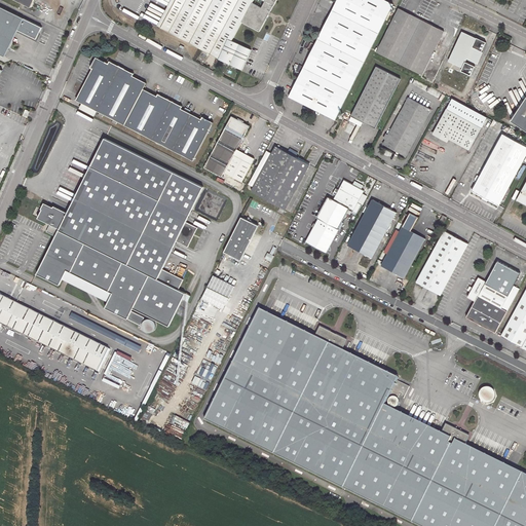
[(171,0),(157,26),(161,28),(176,0),(171,0)]
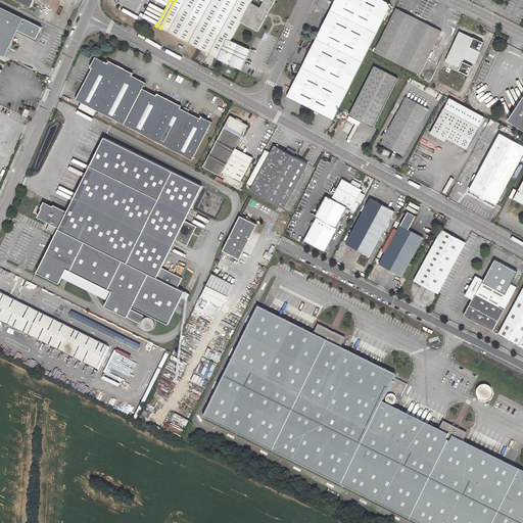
[(175,0),(160,28),(214,56),(239,0),(175,0)]
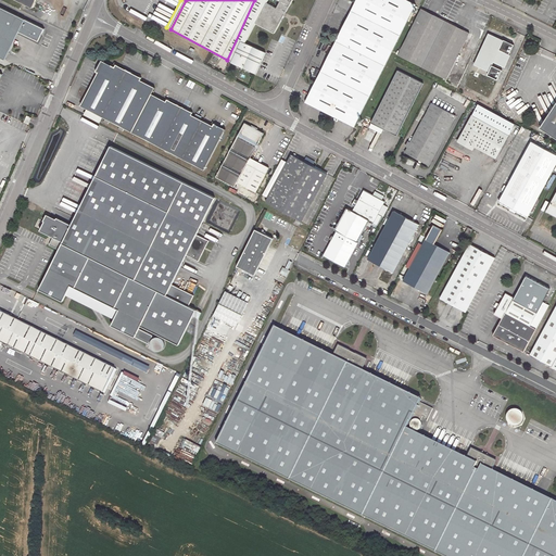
[(285,14),(260,0),(254,0),(227,60),(244,68),(256,73),(266,53),(244,43),(255,23),(275,34),(285,14)]
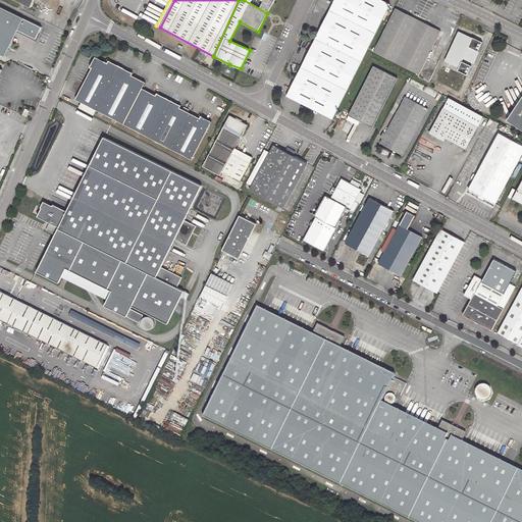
[(244,0),(267,13),(274,0),(244,0)]
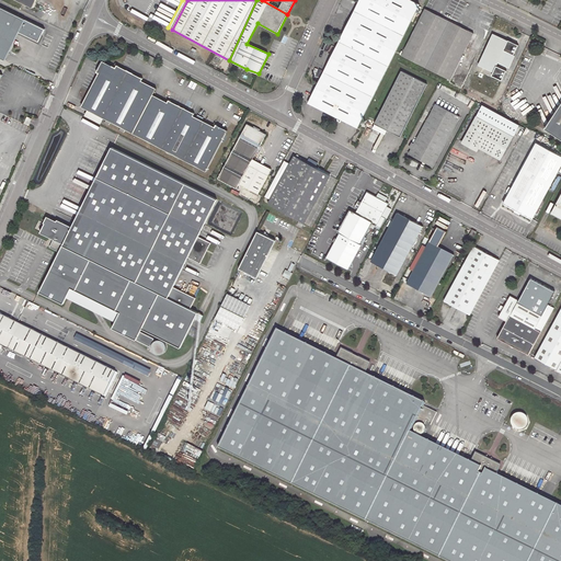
[(409,0),(359,0),(308,103),(346,122),(357,128),(419,6),(409,0)]
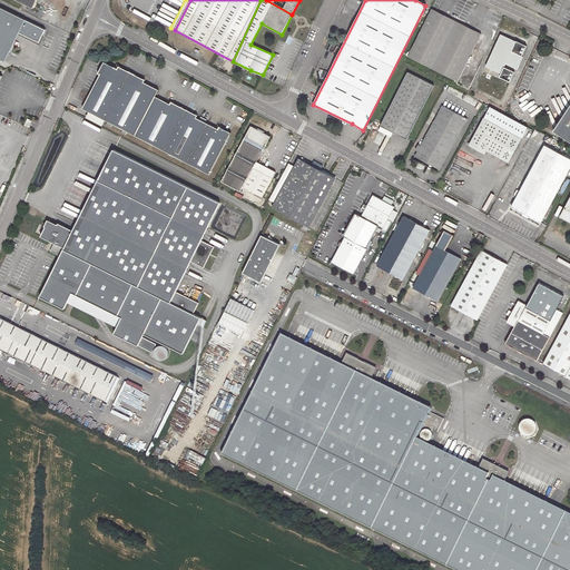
[(40,42),(47,30),(0,7),(0,58),(6,61),(20,32),(40,42)]
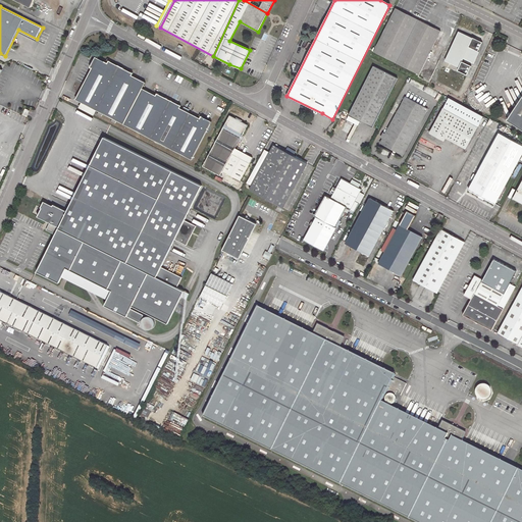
[(419,20),(396,8),(373,52),(419,74),(440,32),(419,20)]
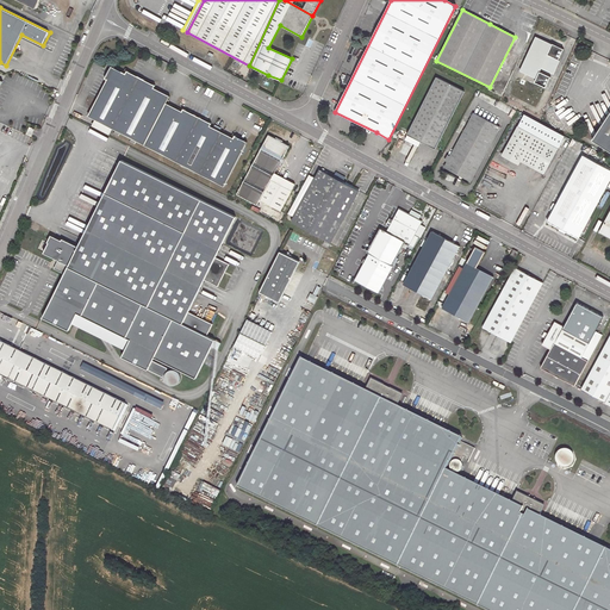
[(553,44),(537,37),(521,72),(536,79),(535,82),(547,88),(552,76),(540,72),(542,68),(554,74),(560,61),(559,60),(564,49),(553,44)]
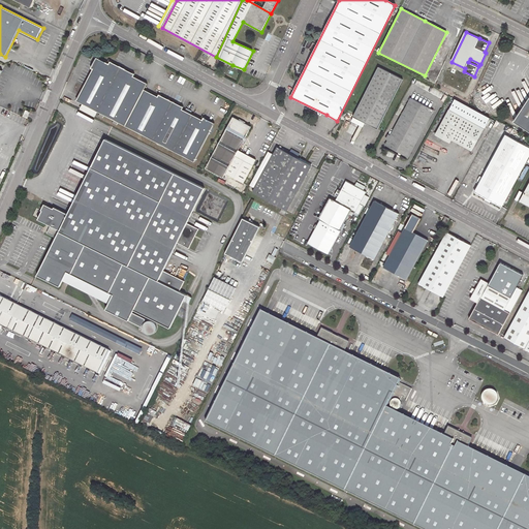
[(135,74),(112,62),(110,61),(109,64),(107,63),(96,58),(91,68),(93,69),(80,95),(87,98),(84,104),(88,106),(103,115),(194,162),(215,123),(205,117),(204,119),(201,118),(183,109),(184,106),(160,94),(158,96),(145,89),(148,84),(134,76),(135,74)]
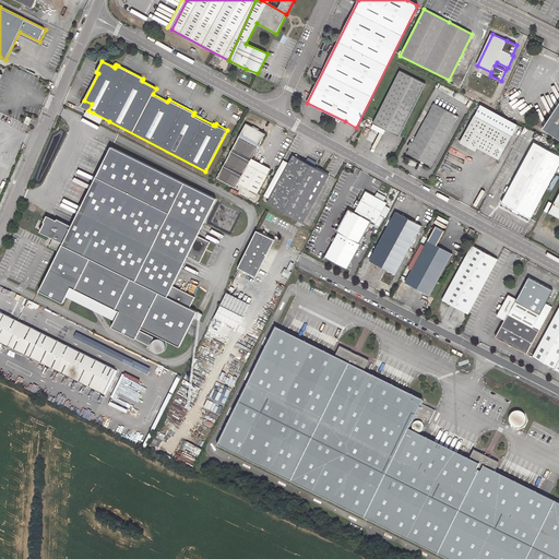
[(426,84),(401,71),(373,123),(391,132),(399,137),(426,84)]
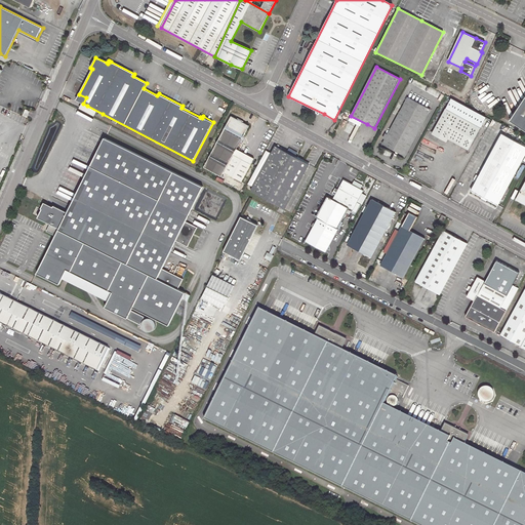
[(86,97),(79,94),(76,99),(83,104),(86,97)]
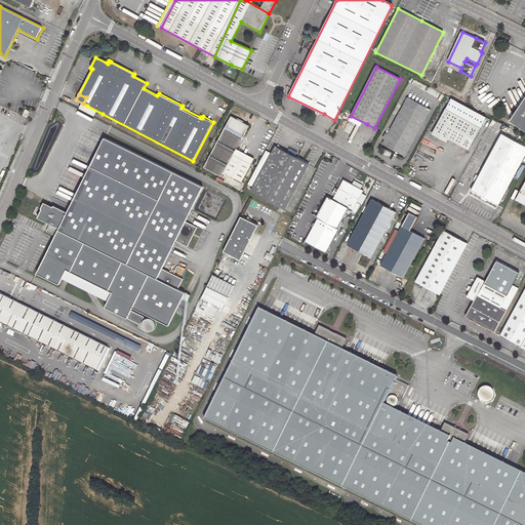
[(431,110),(408,97),(382,145),(405,157),(431,110)]
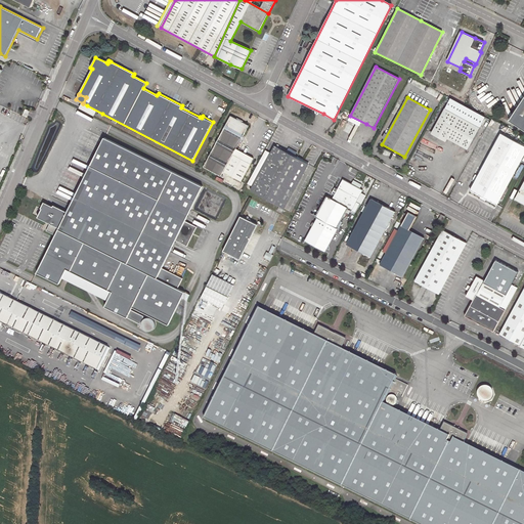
[(523,97),(510,121),(514,124),(523,130),(523,97)]
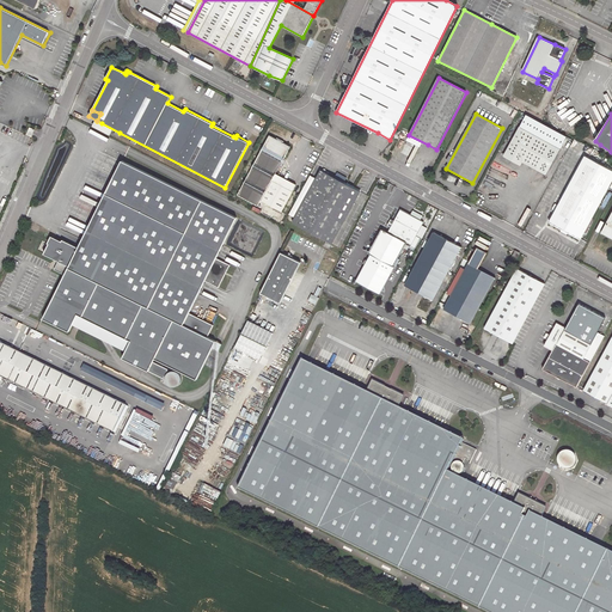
[(520,127),(560,150),(567,135),(526,115),(520,127)]
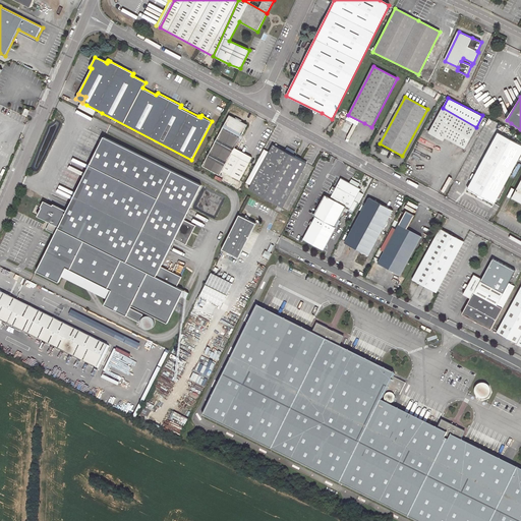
[(87,105),(84,110),(99,118),(102,113),(87,105)]
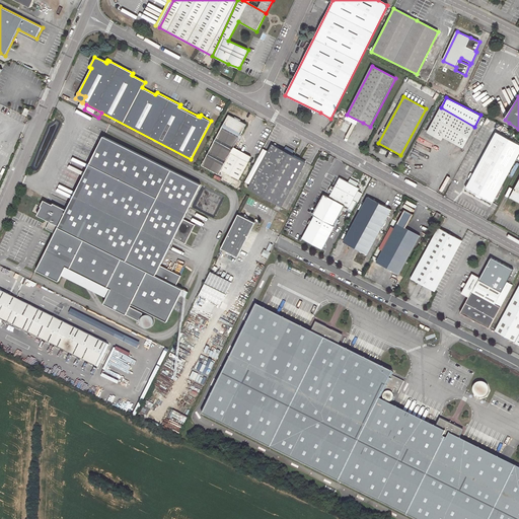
[(474,127),(441,107),(429,129),(462,148),(474,127)]
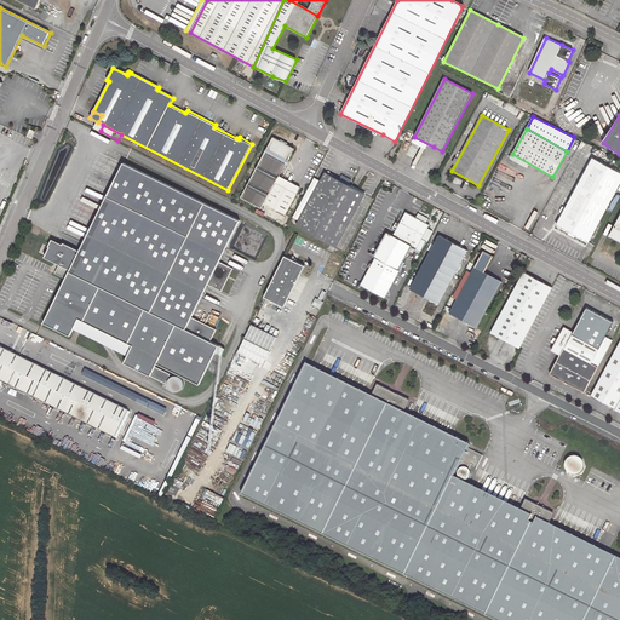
[(294,148),(274,137),(241,197),(262,208),(264,204),(286,214),(297,194),(275,183),(280,174),(294,148)]
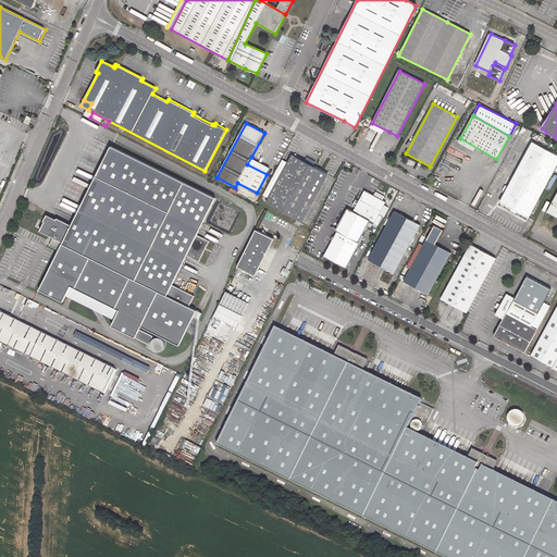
[(556,163),(556,155),(533,143),(499,202),(528,218),(556,163)]
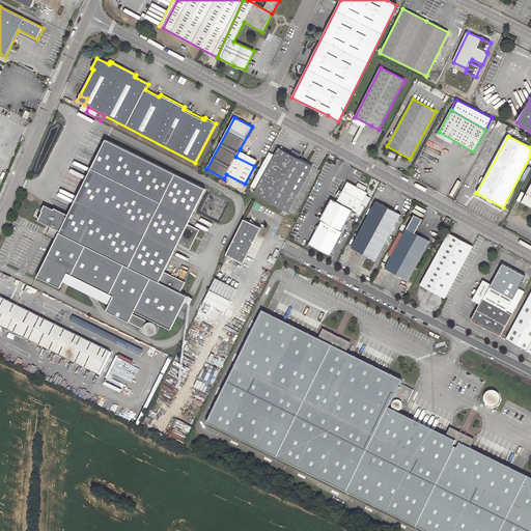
[(204,189),(105,139),(67,215),(54,207),(53,210),(45,205),(37,220),(50,226),(47,233),(56,239),(37,276),(59,287),(63,279),(67,273),(113,296),(110,302),(106,310),(142,328),(142,327),(143,327),(143,328),(143,329),(144,331),(144,332),(145,333),(146,334),(147,335),(148,335),(149,335),(150,335),(151,335),(154,335),(154,334),(155,334),(156,333),(156,332),(157,331),(157,330),(157,329),(157,328),(157,327),(157,326),(156,325),(156,324),(154,323),(152,322),(151,322),(149,322),(148,322),(147,323),(146,323),(145,324),(144,323),(145,320),(133,313),(134,311),(170,329),(184,302),(187,296),(179,292),(185,282),(164,272),(177,244),(189,250),(199,230),(188,224),(204,189)]
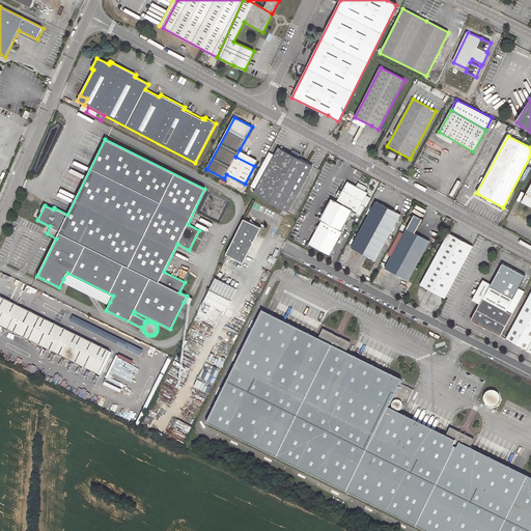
[(256,189),(254,193),(283,208),(288,212),(312,166),(299,159),(301,155),(295,151),(292,150),(290,154),(279,147),(275,155),(256,189)]
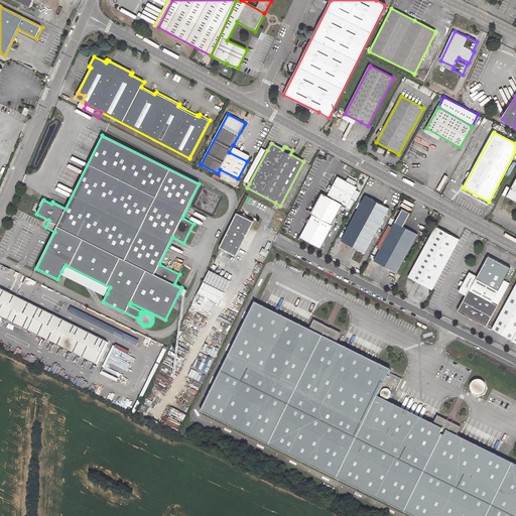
[(229,152),(247,161),(251,154),(233,145),(229,152)]
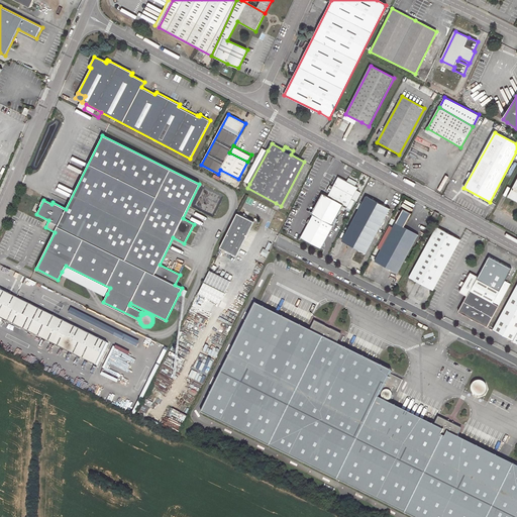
[(244,181),(249,184),(268,150),(263,147),(244,181)]
